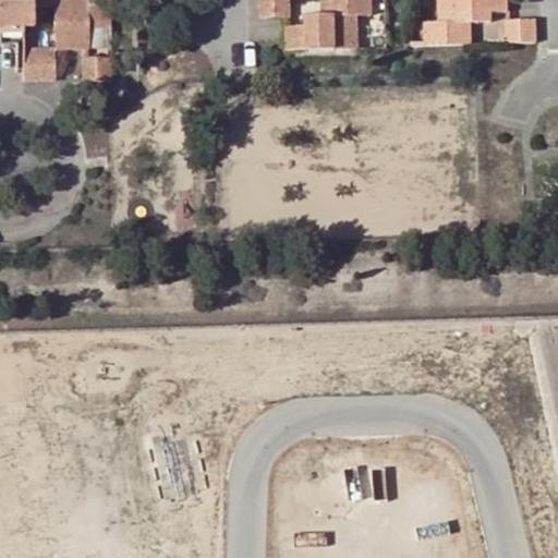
[(0,0),(0,45),(17,45),(28,44),(28,28),(34,28),(33,7),(33,1),(53,1),(53,7),(55,48),(24,49),(24,74),(24,83),(57,82),(56,50),(81,50),(89,50),(89,25),(88,21),(111,20),(110,0),(0,0)]
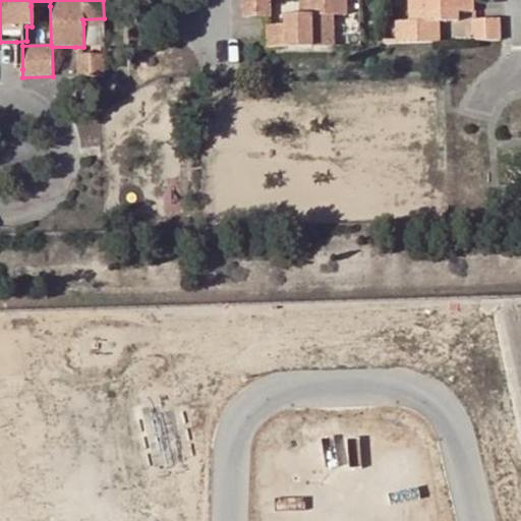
[(242,0),(243,17),(267,17),(272,17),(271,0),(309,0),(310,14),(304,14),(284,14),(284,24),(267,24),(268,48),(335,46),(334,15),(346,14),(346,0),(242,0)]
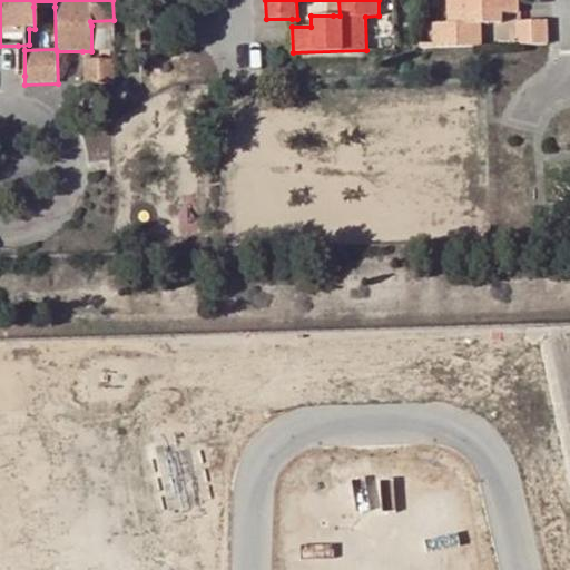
[(501,13),(519,13),(518,0),(448,0),(448,22),(433,22),(434,47),(473,46),(472,23),(479,23),(501,23),(501,13)]
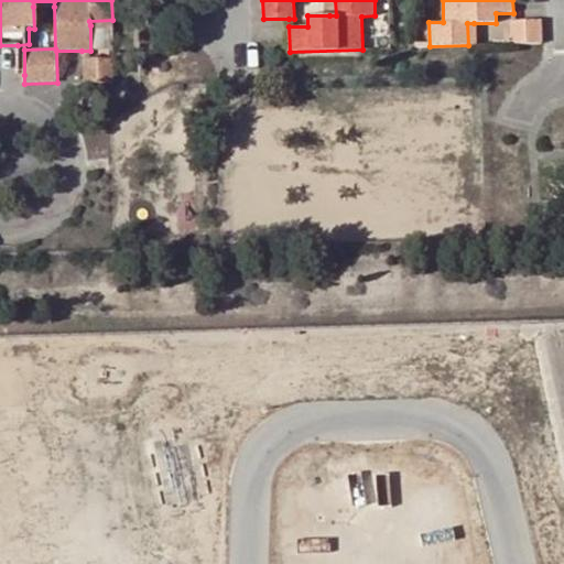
[(511,44),(542,44),(541,20),(513,20),(511,21),(511,44)]
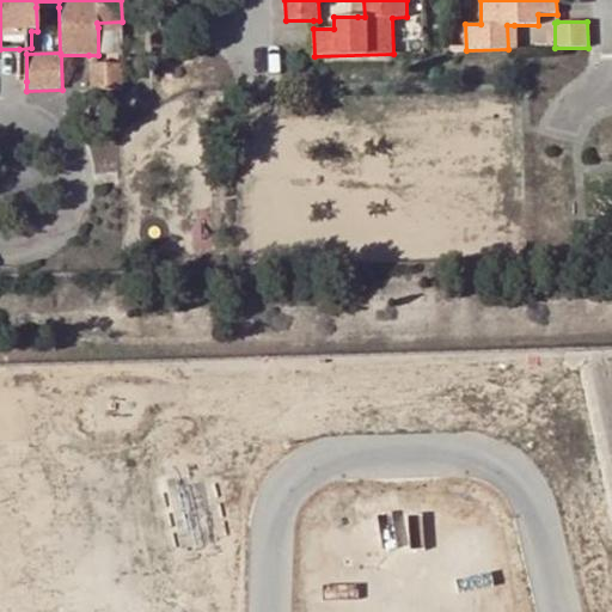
[(123,62),(90,63),(90,90),(123,89),(123,62)]
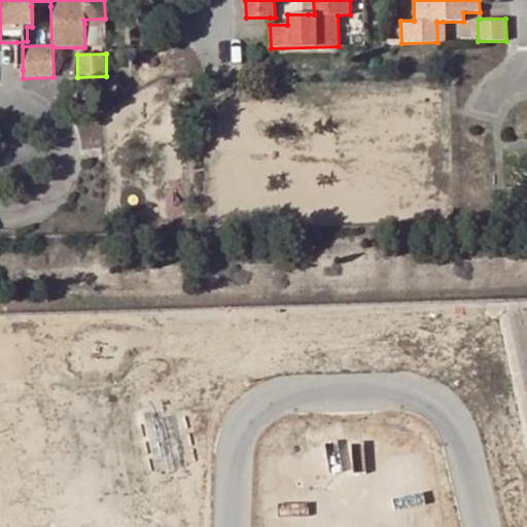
All buildings are outlined.
